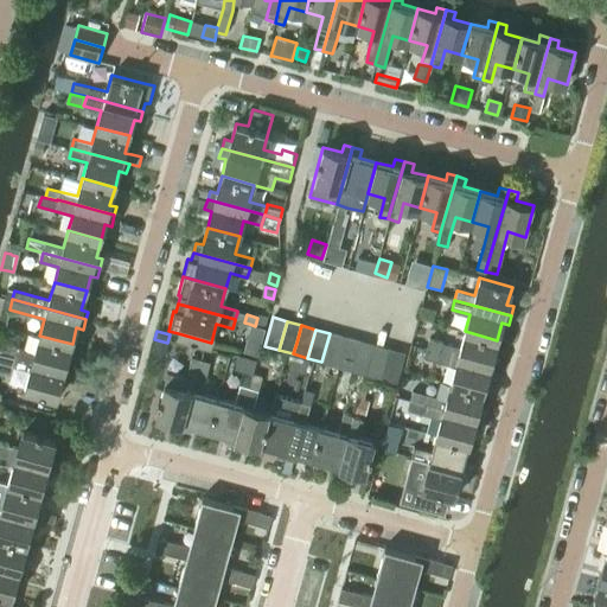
[(428,339),(426,347),(497,368),(499,358),(492,357),(497,340),(465,331),(460,347),(442,343),(428,339)]
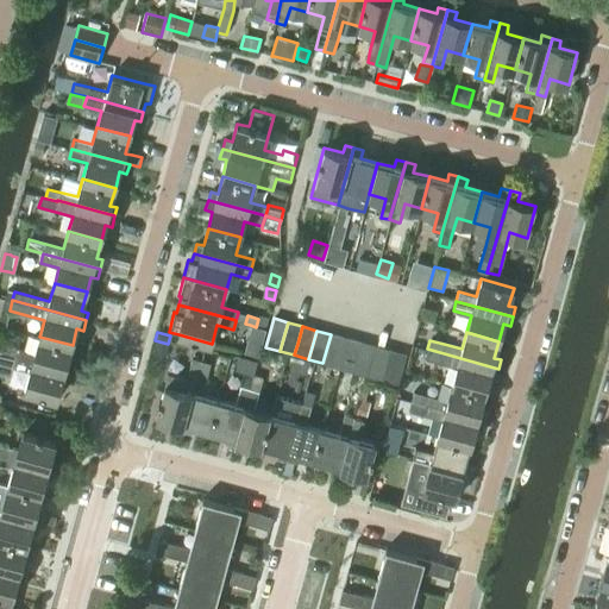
[(338,366),(339,363),(345,338),(331,334),(322,363),(338,366)]
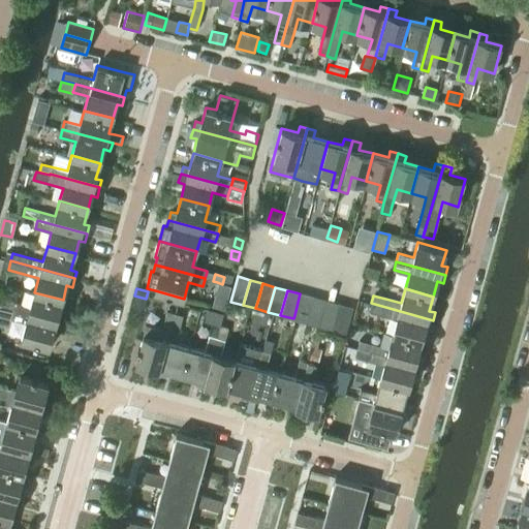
[(5,304),(4,308),(62,323),(64,315),(59,314),(63,300),(34,292),(31,306),(14,302),(14,303),(8,302),(5,304)]
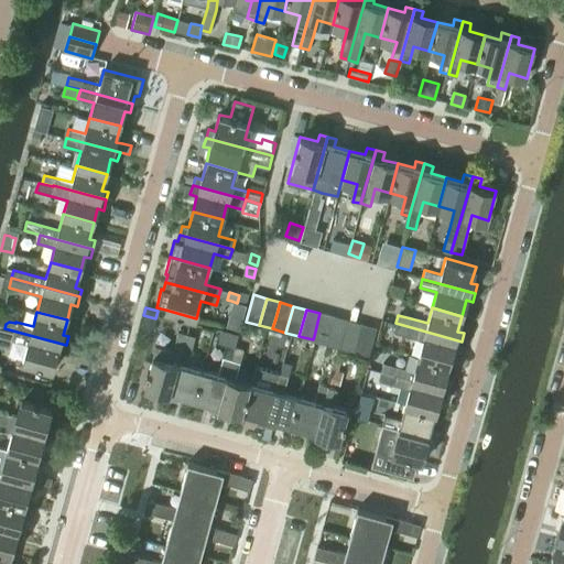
[(326,344),(333,317),(320,313),(314,336),(313,339),(326,344)]
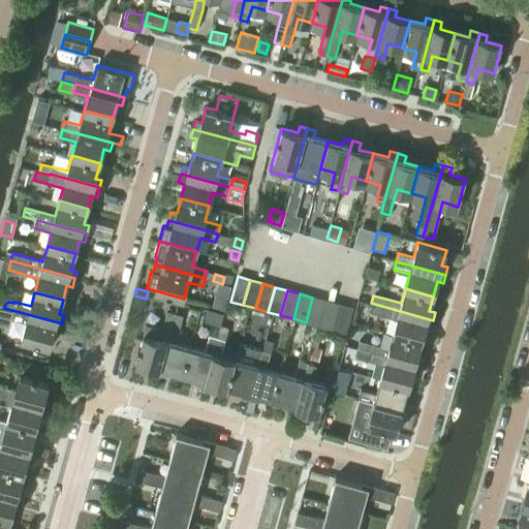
[(224,308),(227,298),(215,294),(213,305),(224,308)]
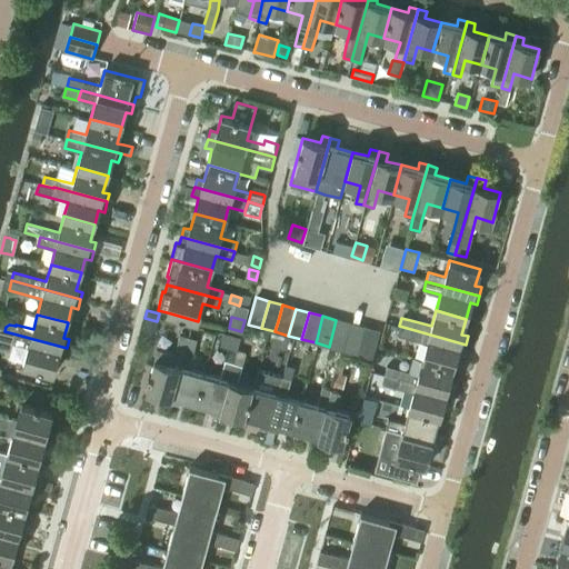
[(342,350),(349,323),(336,320),(329,347),(342,350)]
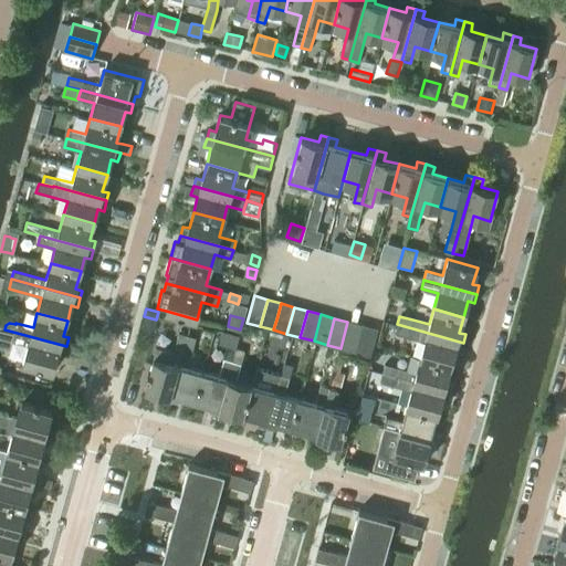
[(354,353),(362,325),(347,322),(341,348),(354,353)]
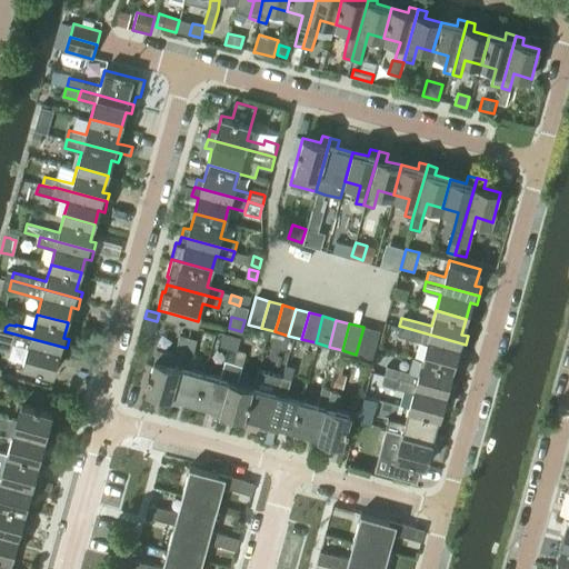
[(399,326),(397,336),(410,339),(427,343),(422,359),(452,367),(457,352),(463,353),(466,345),(399,326)]
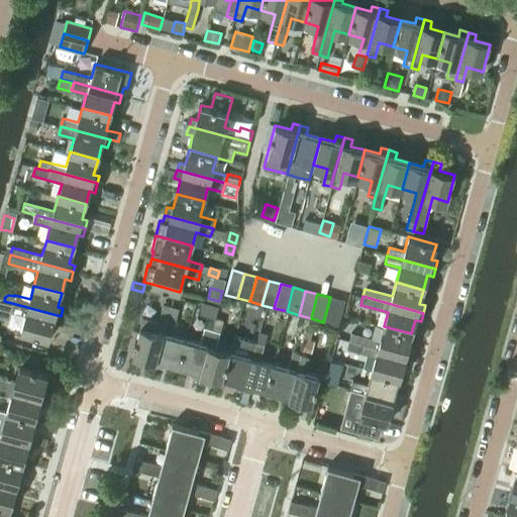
[(336,325),(342,301),(330,297),(323,322),(336,325)]
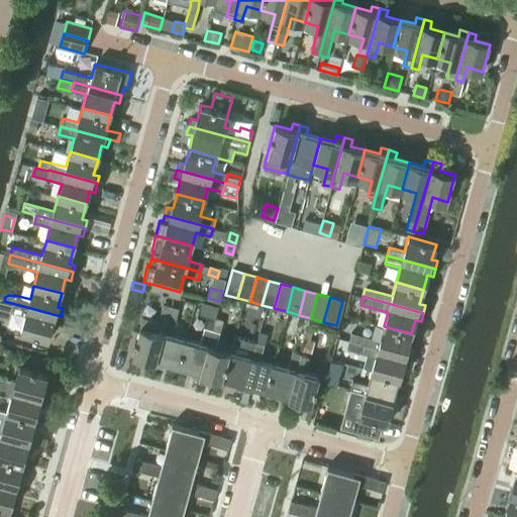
[(0,300),(0,316),(9,319),(11,311),(25,315),(21,331),(48,338),(53,322),(59,324),(61,316),(4,301),(0,300)]
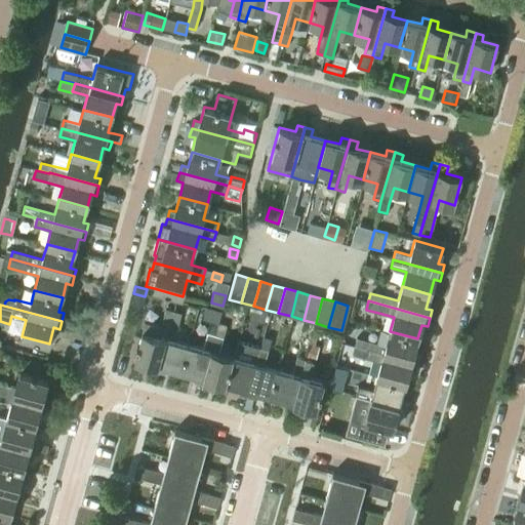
[(206,308),(203,318),(210,320),(218,322),(221,312),(206,308)]
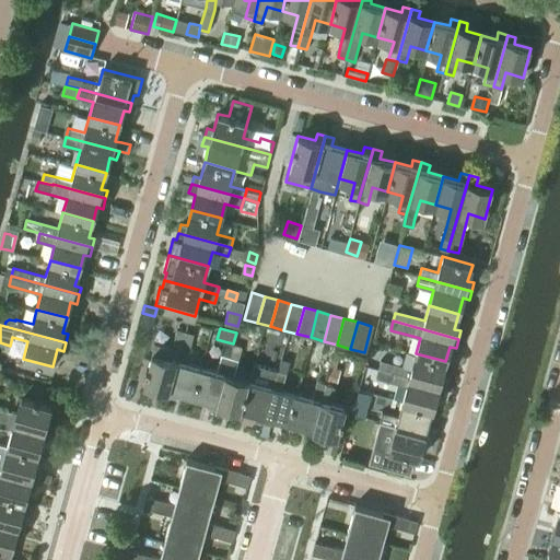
[(152,354),(143,383),(160,387),(159,394),(167,396),(185,331),(175,329),(173,341),(171,348),(154,343),(152,354)]
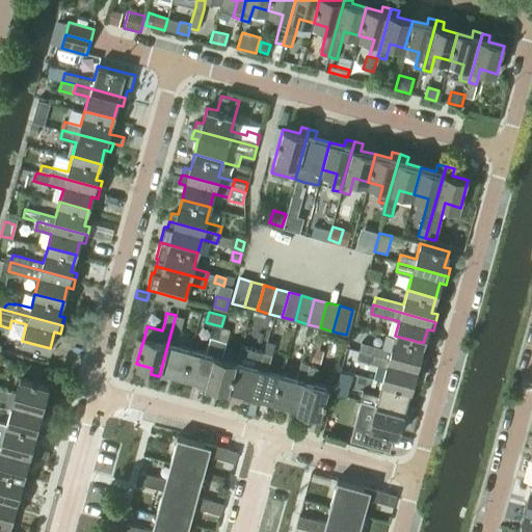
[(176,315),(159,376),(167,378),(168,373),(183,377),(190,349),(177,345),(181,329),(184,317),(176,315)]
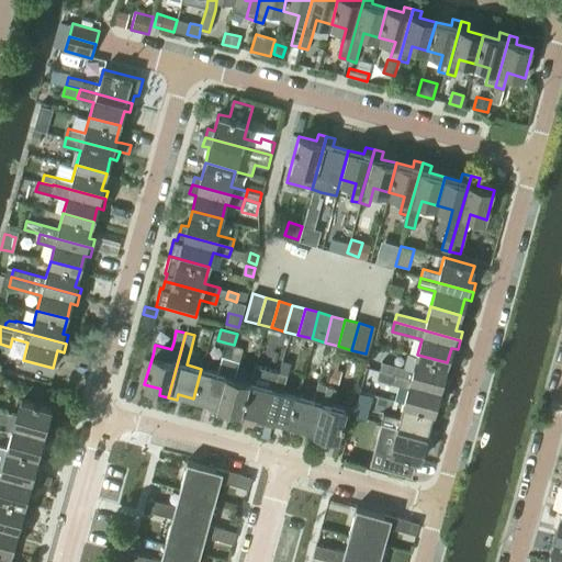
[(229,358),(216,411),(225,414),(226,407),(242,412),(249,382),(234,378),(239,361),(243,348),(234,345),(229,358)]
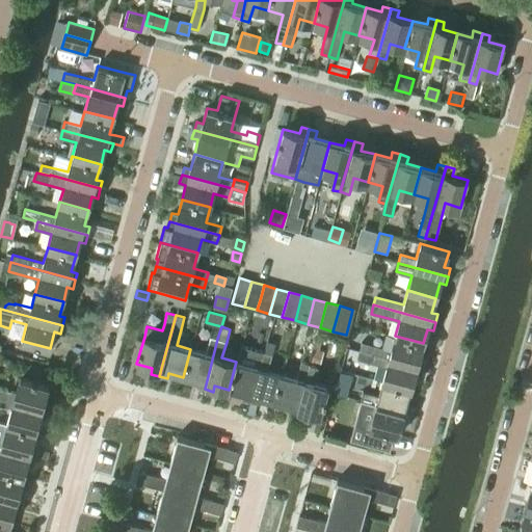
[(190,349),(183,377),(197,381),(196,387),(205,389),(217,339),(218,338),(210,336),(205,353),(190,349)]
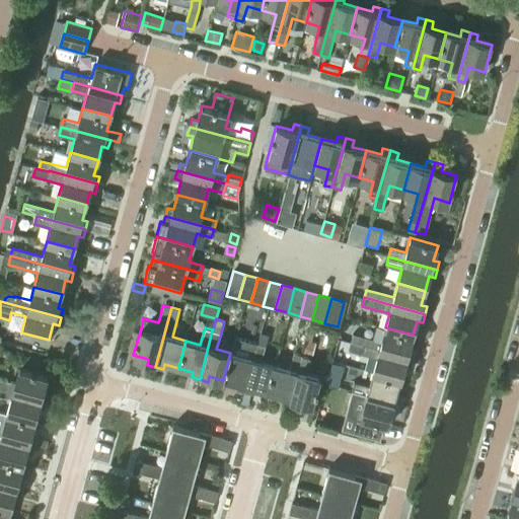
[(353,334),(350,342),(413,359),(415,351),(409,350),(413,335),(385,327),(381,342),(366,338),(353,334)]
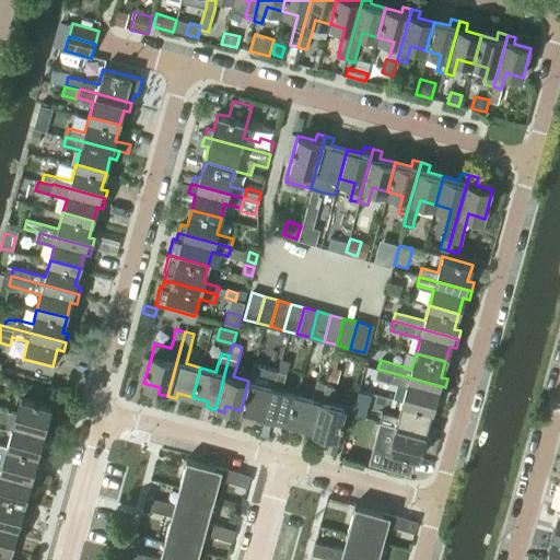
[(248,381),(241,410),(256,415),(254,420),(263,423),(277,370),(254,364),(248,381)]
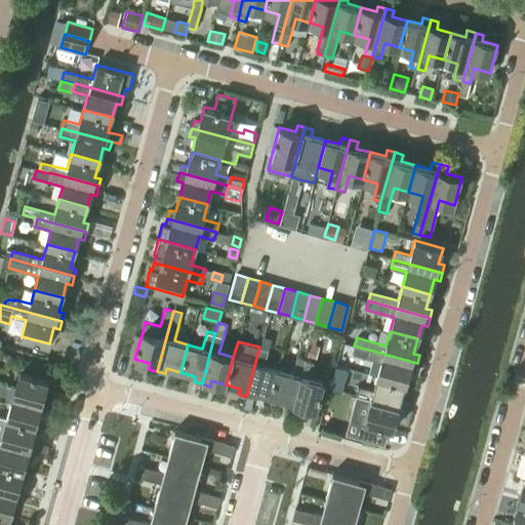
[(311,344),(307,357),(315,360),(319,347),(311,344)]
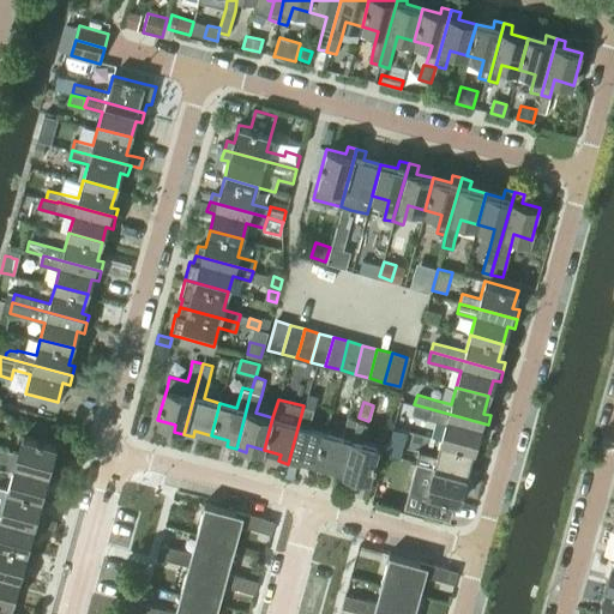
[(414,404),(411,414),(428,417),(446,422),(441,439),(474,449),(479,432),(486,434),(488,425),(414,404)]
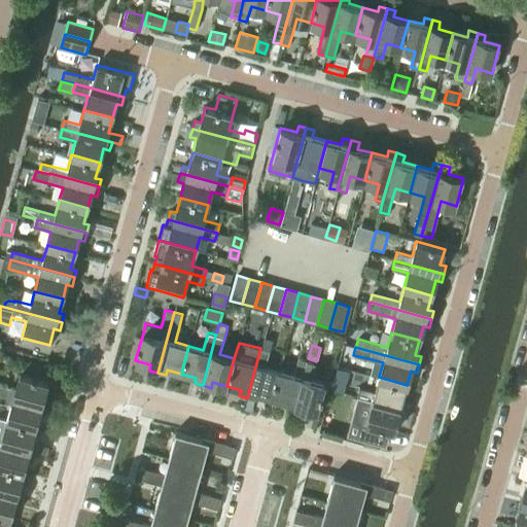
[(260,348),(247,398),(255,400),(257,394),(272,398),(279,371),(266,366),(270,351),(260,348)]
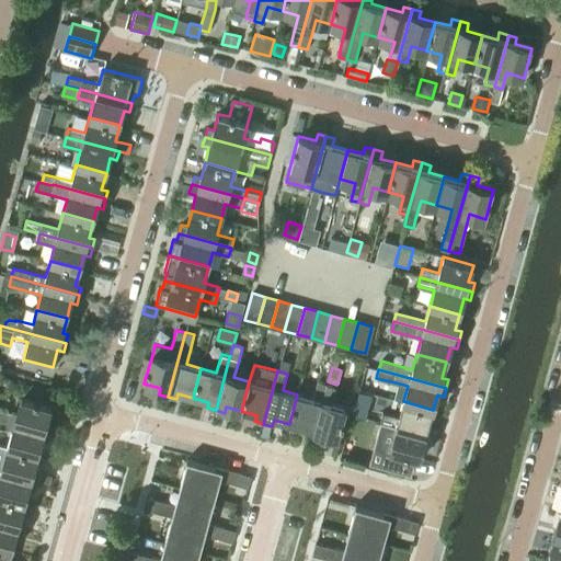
[(297,395),(289,424),(305,428),(302,434),(311,437),(325,385),(317,382),(312,399),(297,395)]
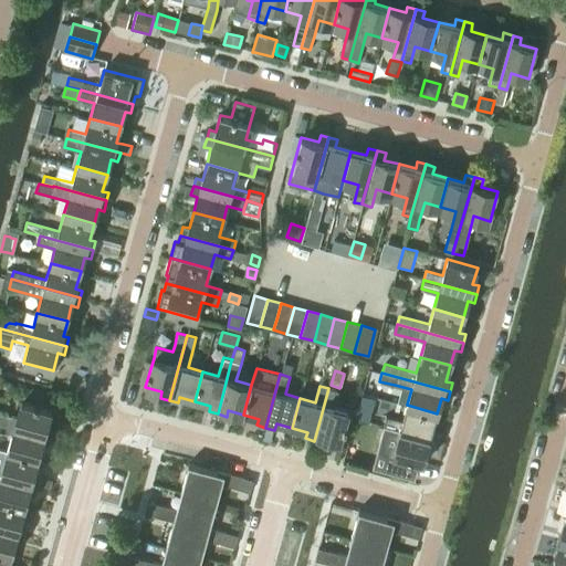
[(328,388),(314,441),(323,443),(324,437),(342,442),(349,411),(333,407),(337,390),(328,388)]
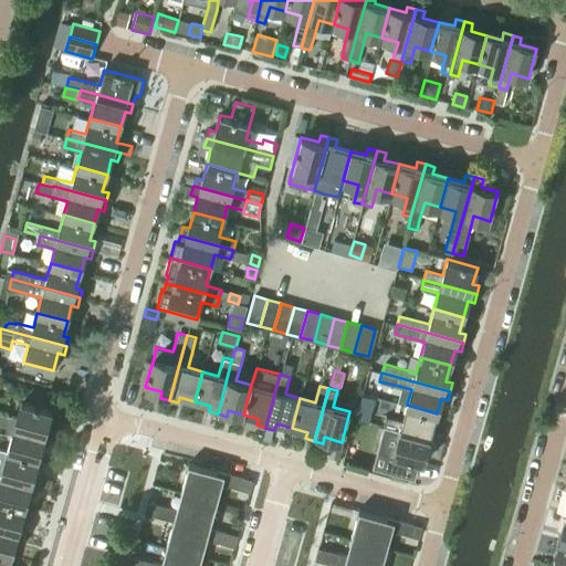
[(0,413),(0,420),(51,436),(53,428),(48,427),(52,409),(22,400),(17,419),(0,413)]
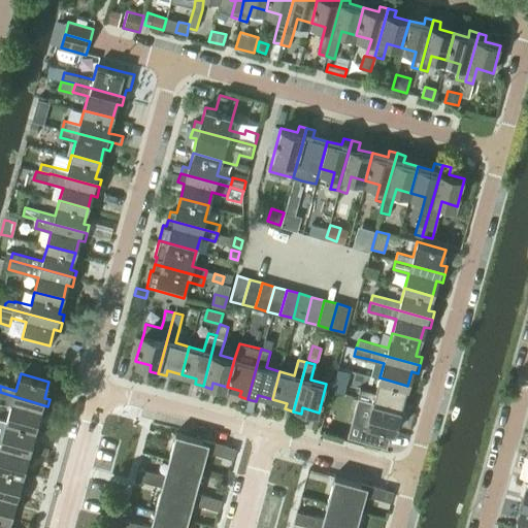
[(360,388),(358,396),(407,410),(409,402),(403,401),(407,386),(380,377),(375,393),(360,388)]
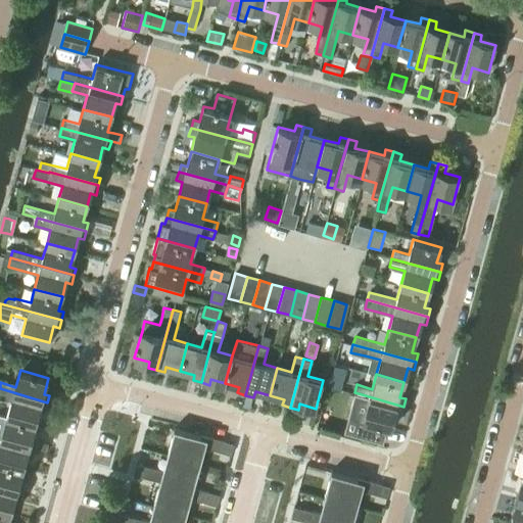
[(0,388),(0,398),(11,402),(8,415),(36,423),(40,410),(45,411),(47,402),(0,388)]
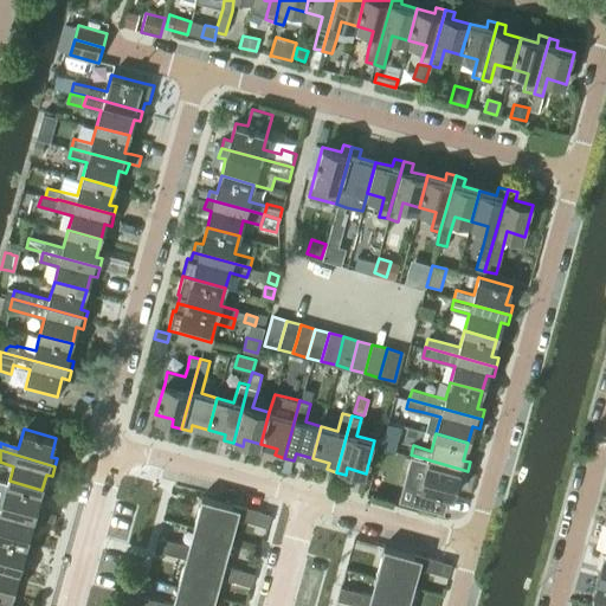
[(411,455),(404,482),(421,487),(416,505),(436,511),(440,494),(449,495),(453,496),(458,478),(465,479),(468,471),(411,455)]
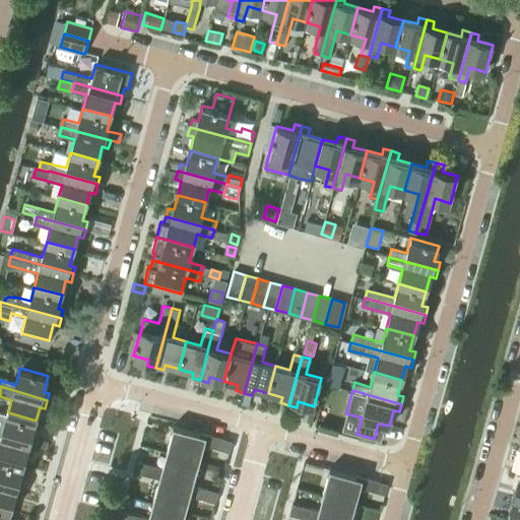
[(0,426),(0,434),(35,445),(38,437),(31,435),(36,420),(8,412),(4,428),(0,426)]
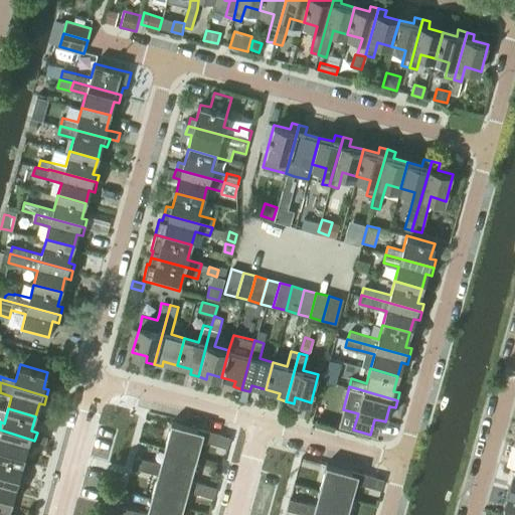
[(171,421),(164,449),(171,451),(171,450),(189,455),(190,454),(194,439),(201,441),(227,449),(228,443),(230,438),(197,428),(171,421)]
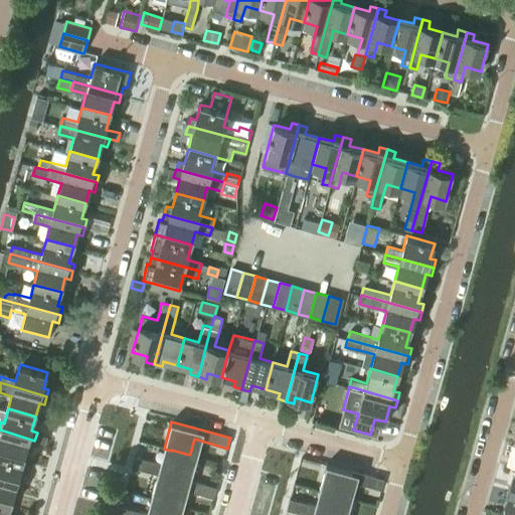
[(0,455),(23,461),(26,447),(32,449),(34,441),(0,430),(0,455)]
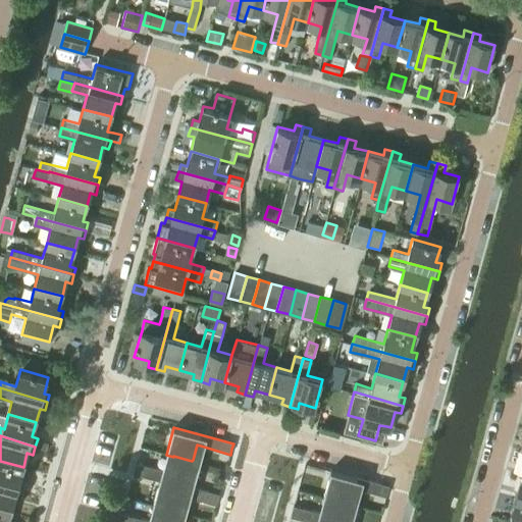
[(135,468),(134,474),(159,480),(159,479),(193,488),(193,487),(200,462),(193,460),(192,461),(173,456),(173,457),(169,472),(162,470),(145,466),(136,463),(135,468)]
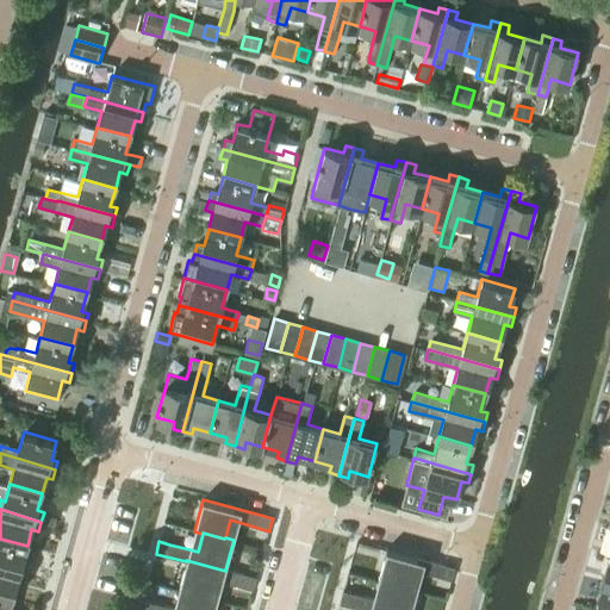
[(0,566),(26,574),(29,566),(23,564),(27,546),(0,539),(0,566)]
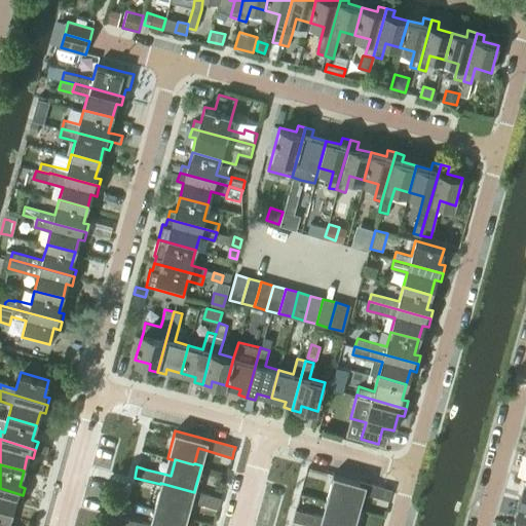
[(333,474),(325,501),(332,503),(333,502),(351,508),(351,506),(355,492),(364,493),(381,498),(388,500),(391,490),(383,488),(359,481),(345,478),(333,474)]
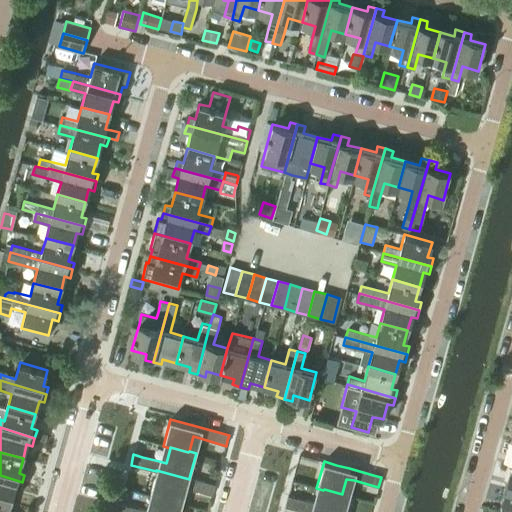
[(156,471),(149,496),(156,498),(175,503),(175,502),(179,487),(186,489),(212,496),(213,491),(215,486),(189,478),(189,479),(156,470),(156,471)]
